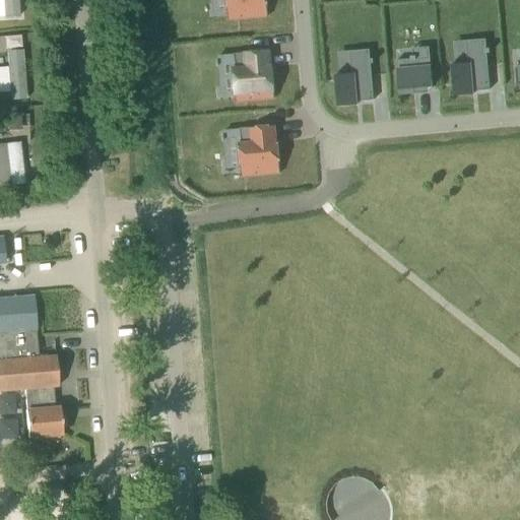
[(0,0),(0,17),(18,17),(16,0),(0,0)]
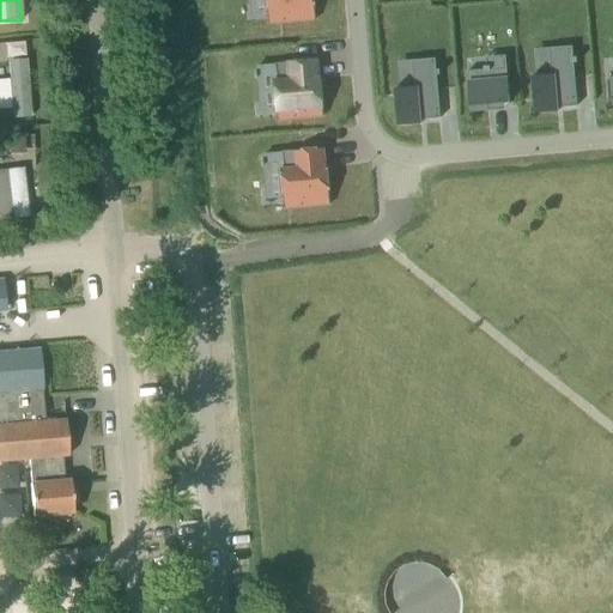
[(266,0),(268,24),(315,20),(314,0),(266,0)]
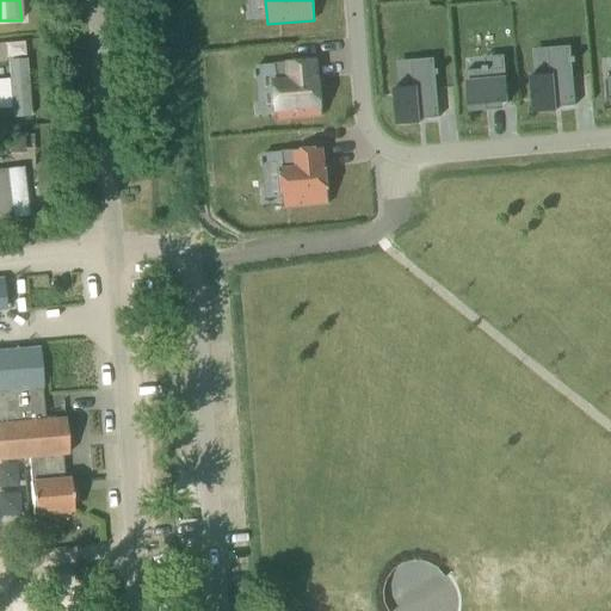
[(5,76),(0,76),(0,107),(8,107),(8,118),(29,117),(24,41),(2,42),(5,76)]
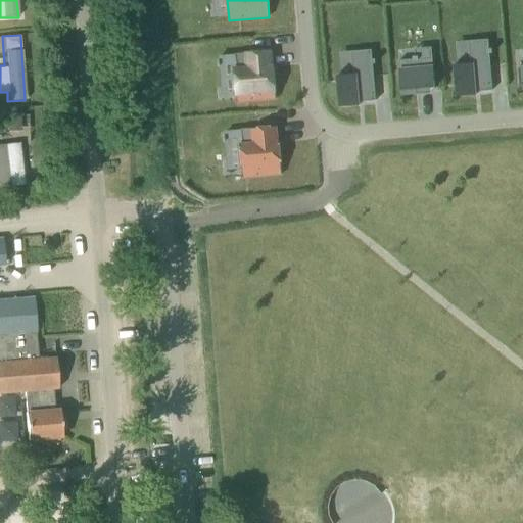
[(470,64),(453,66),(456,97),(476,96),(475,93),(492,91),(489,54),(491,54),(491,49),(488,50),(487,40),(468,42),(470,64)]
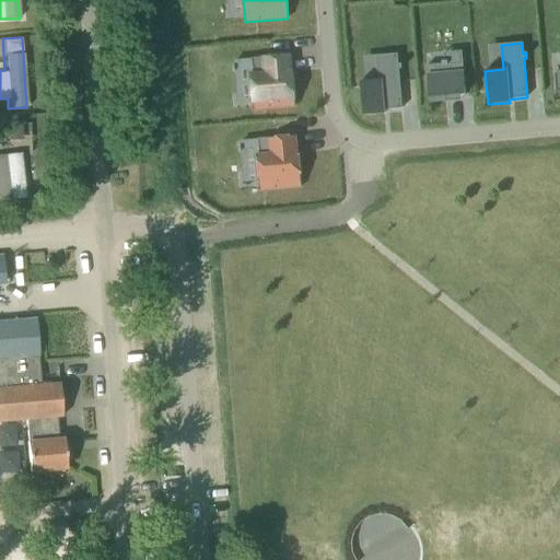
[(378,80),(360,82),(363,115),(384,114),(384,109),(403,108),(399,69),(401,69),(401,65),(398,65),(397,54),(376,56),(378,80)]
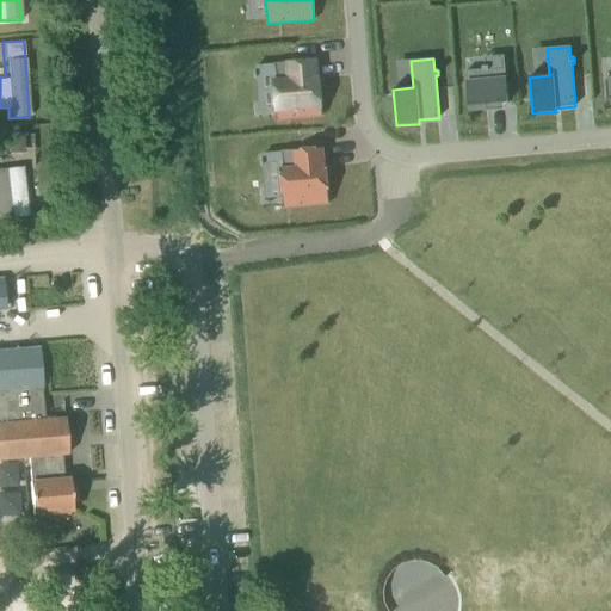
[(316,60),(275,63),(276,80),(272,80),(276,121),(322,116),(320,78),(318,78),(316,60)]
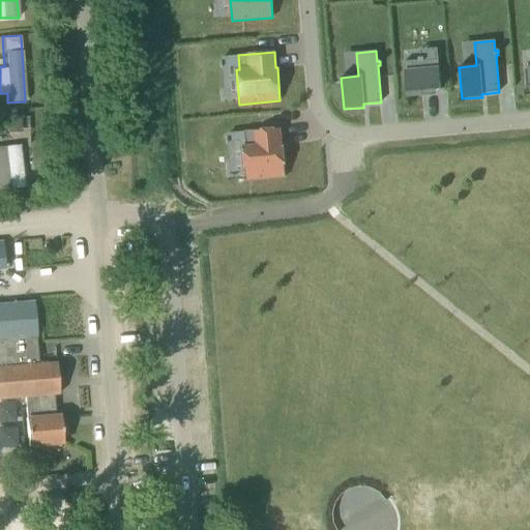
[(418,61),(405,61),(407,97),(422,96),(421,91),(440,90),(438,59),(423,60),(423,57),(417,58),(418,61)]
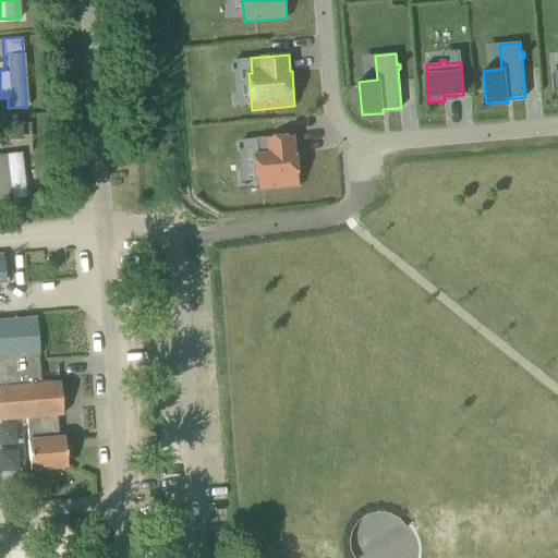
[(21,137),(20,123),(7,123),(7,137),(21,137)]
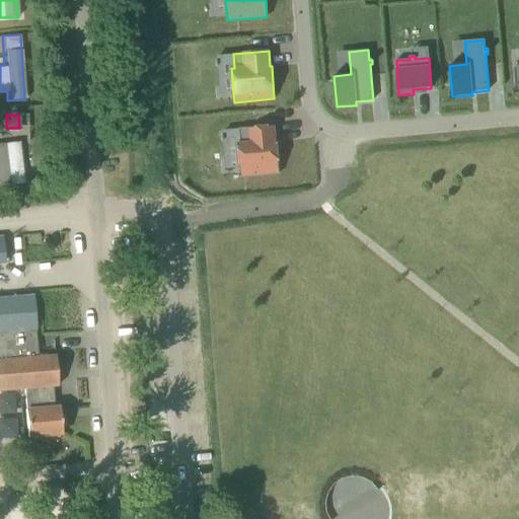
[(240,142),(237,143),(239,176),(279,174),(278,140),(275,140),(274,126),(239,128),(240,142)]
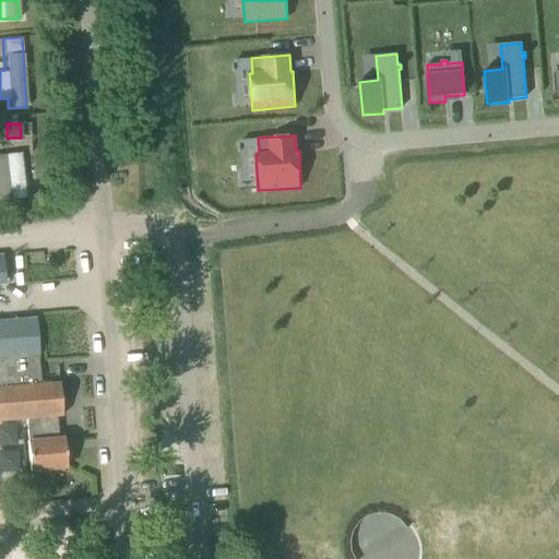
[(21,152),(0,153),(0,198),(23,197),(21,152)]
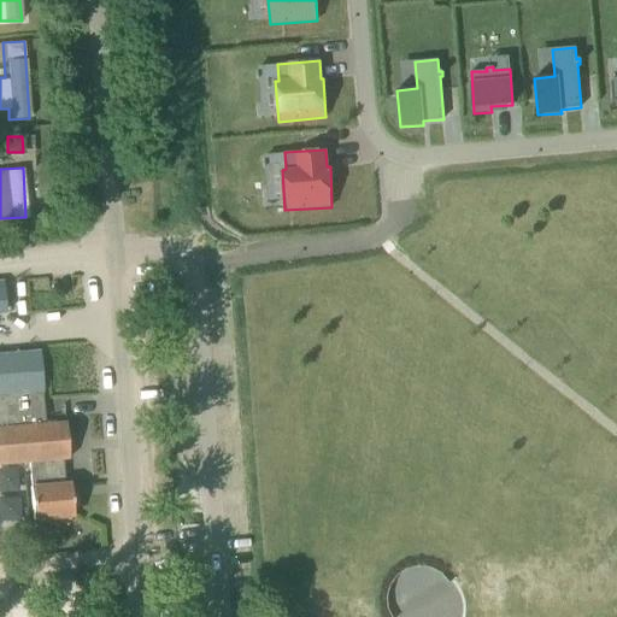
[(46,424),(40,352),(16,354),(0,356),(0,462),(28,460),(34,521),(74,517),(71,483),(65,485),(63,459),(69,459),(66,423),(46,424)]
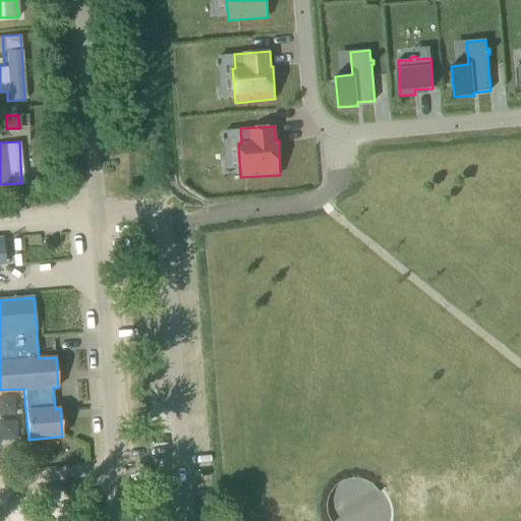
[(333,520),(392,520),(393,518),(393,507),(384,491),(381,493),(374,485),(365,479),(355,477),(344,479),(335,485),(329,495),(328,505),(330,514),(333,520)]
